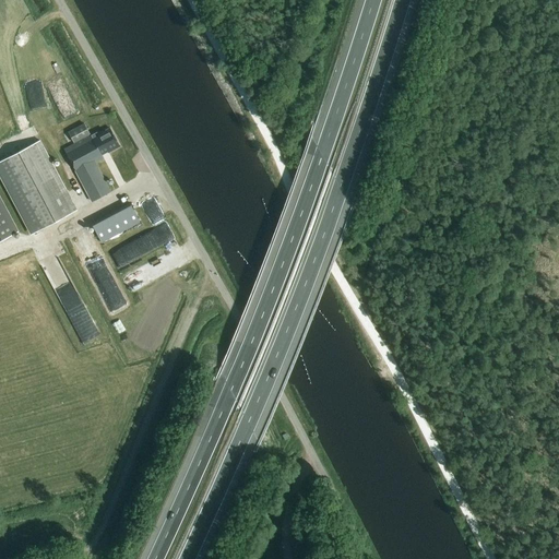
[(68,119),(82,111),(72,93),(58,100),(68,119)]
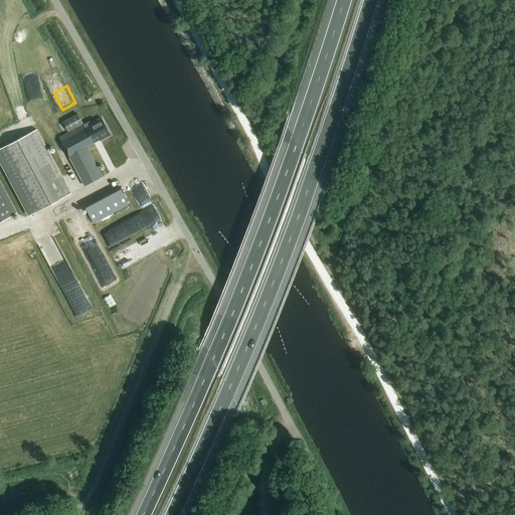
[(110,136),(101,119),(100,118),(83,126),(77,115),(62,122),(68,133),(58,138),(59,140),(58,141),(84,188),(102,179),(87,152),(95,148),(94,144),(99,141),(101,144),(107,141),(106,138),(110,136)]
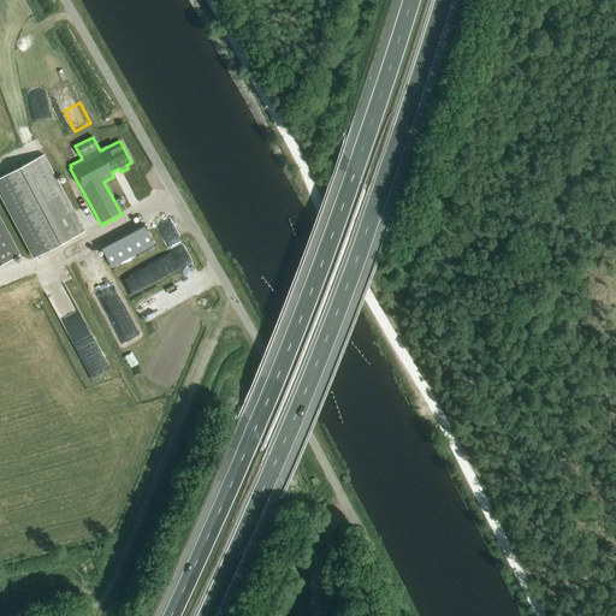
[(45,155),(7,176),(0,178),(0,195),(34,260),(48,252),(86,232),(45,155)]
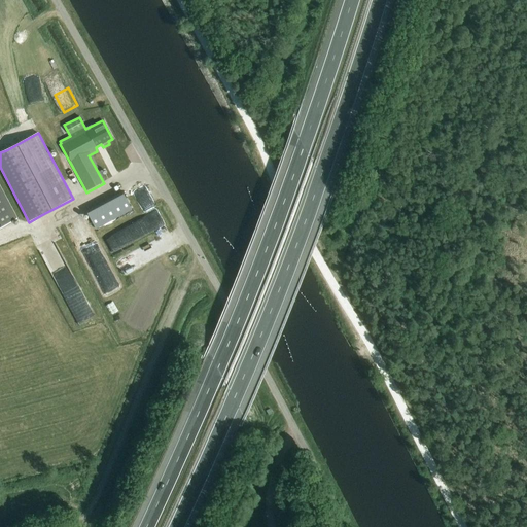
[(0,227),(16,219),(0,187),(0,227)]
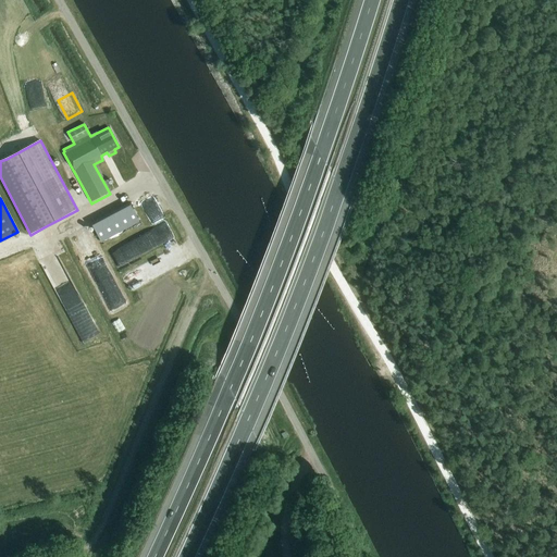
[(91,223),(101,243),(139,222),(130,202),(91,223)]
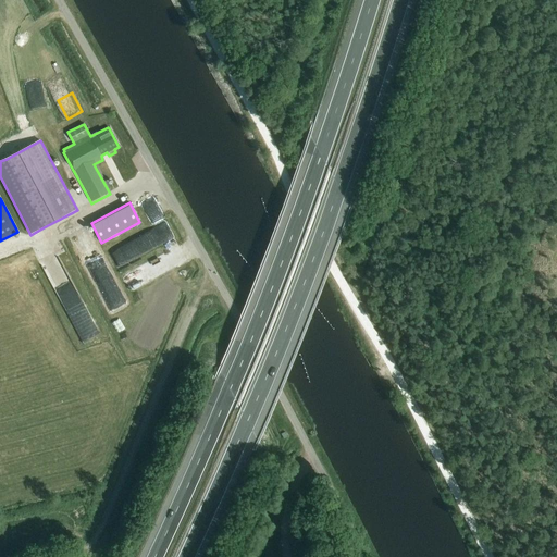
[(164,243),(174,236),(166,223),(157,230),(164,243)]
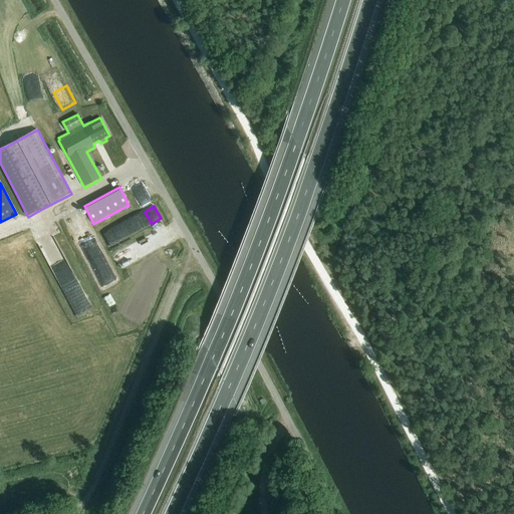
[(115,254),(121,268),(158,252),(152,239),(115,254)]
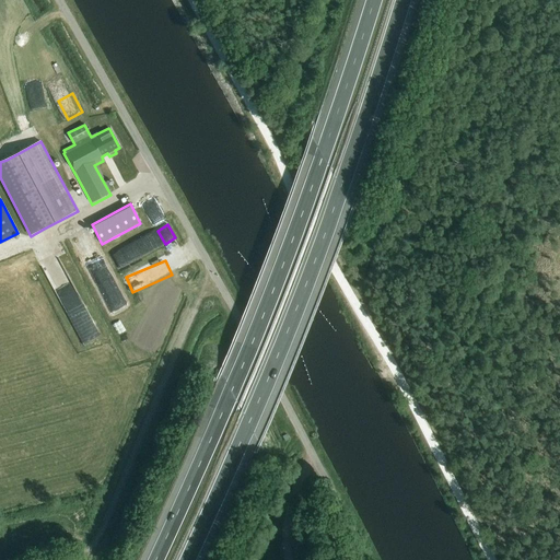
[(126,298),(111,306),(115,314),(129,305),(126,298)]
